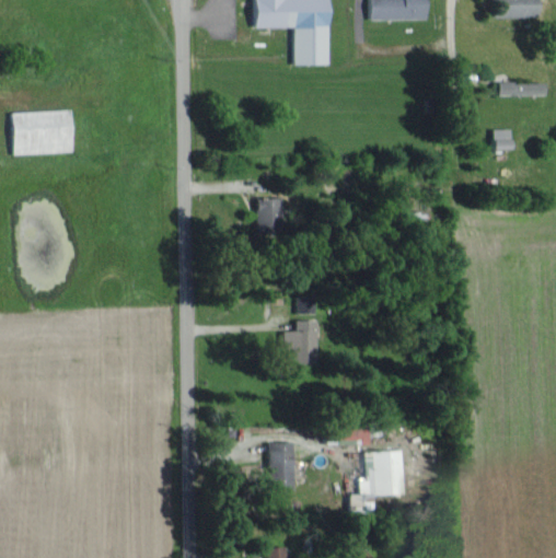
[(329,66),(328,0),(255,0),(255,28),(294,28),(294,66),(329,66)]
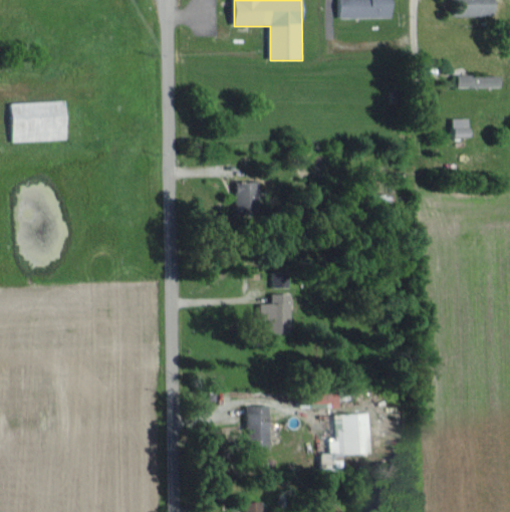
[(339,0),(340,19),(393,18),(392,0),(339,0)]
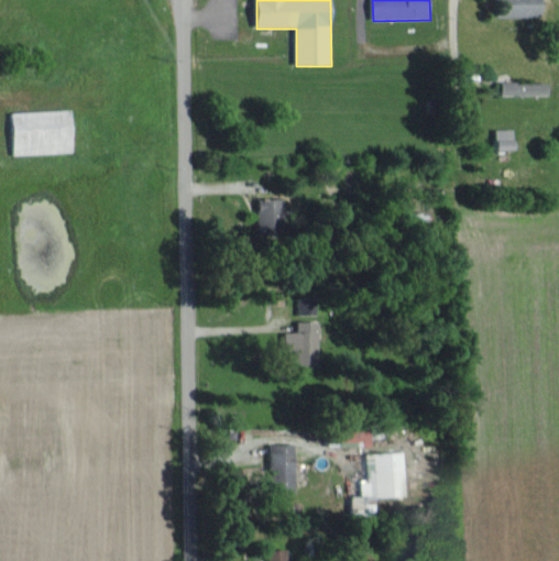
[(497,0),(499,19),(544,18),(543,0),(497,0)]
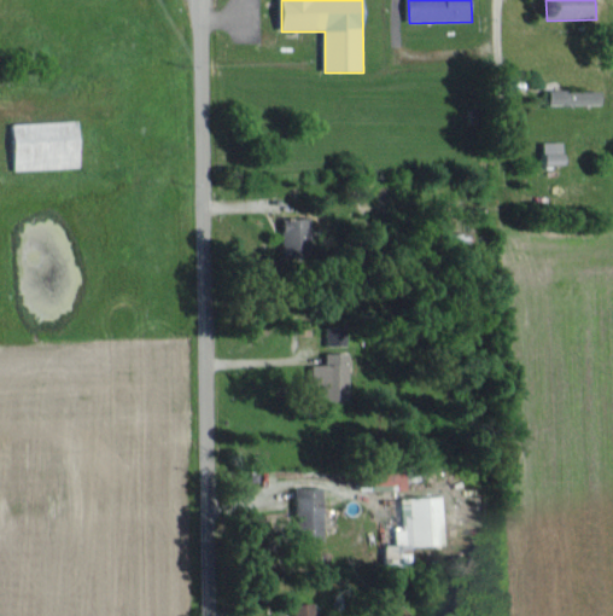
[(550,106),(570,106),(570,91),(550,92),(550,106)]
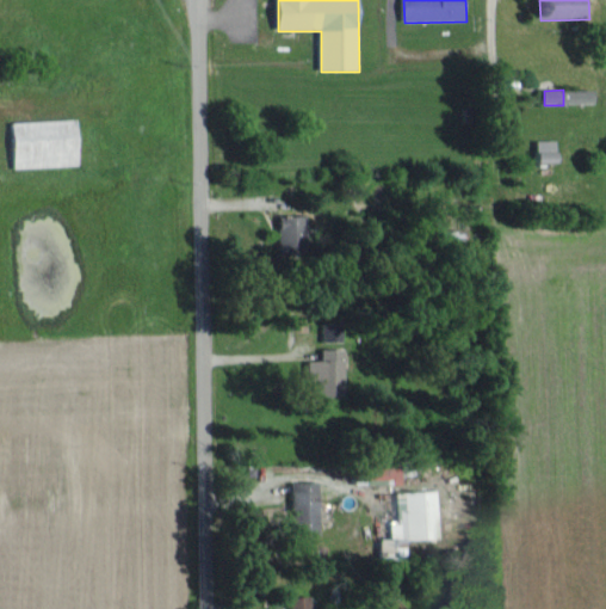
[(539,166),(558,165),(557,142),(538,142),(539,166)]
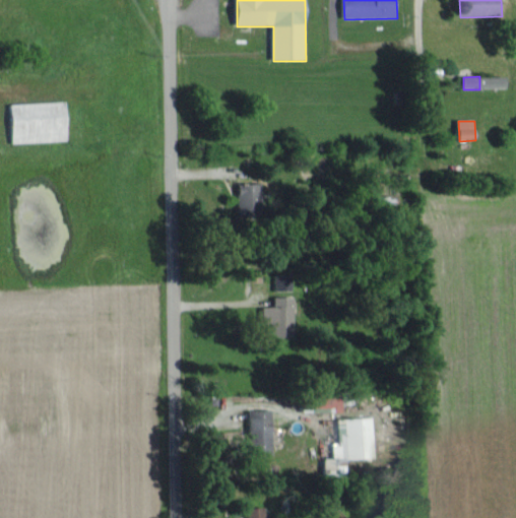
[(240,216),(267,215),(266,184),(239,185),(240,216)]
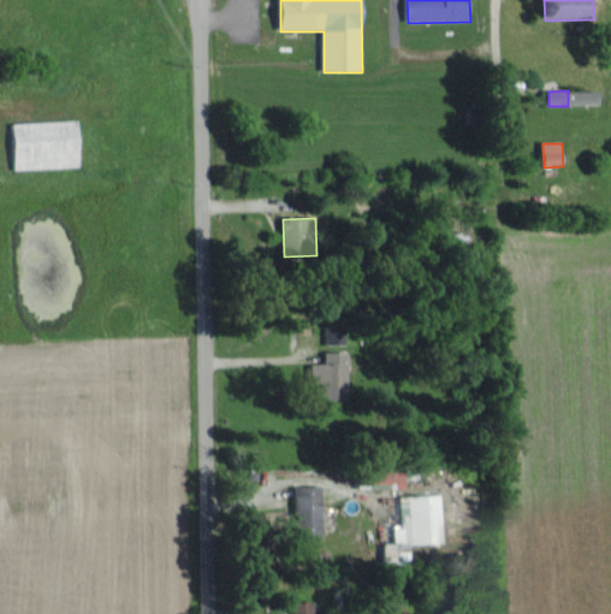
[(313,385),(322,385),(322,403),(349,403),(349,353),(326,354),(326,366),(312,366),(313,385)]
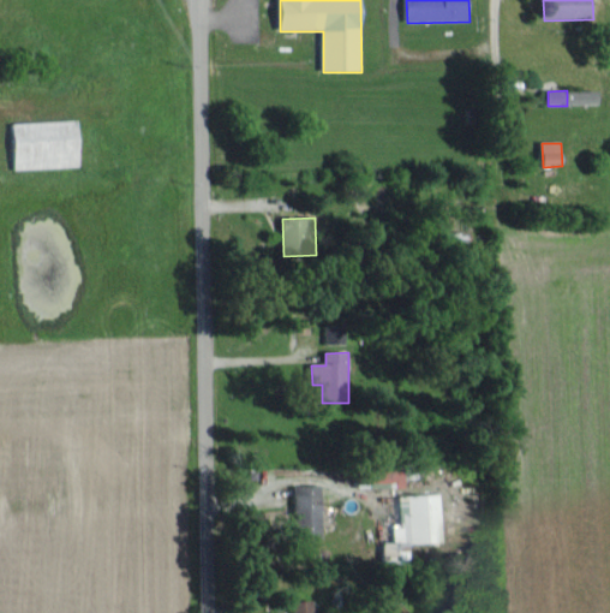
[(297,486),(295,540),(322,541),(324,487),(297,486)]
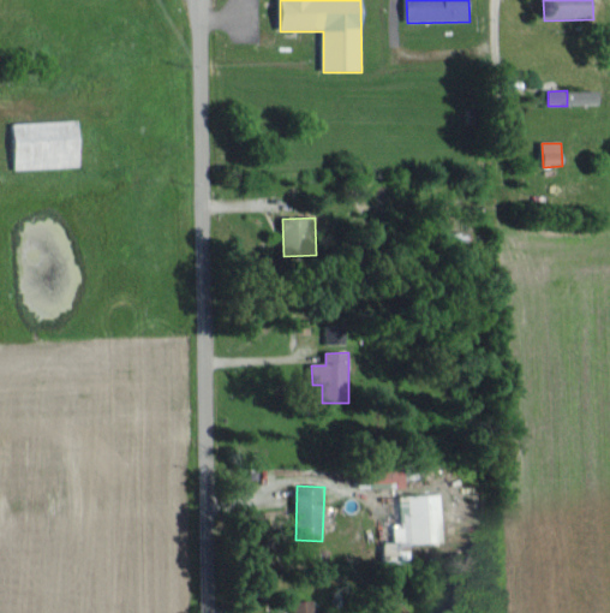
[(444,543),(442,497),(402,498),(404,529),(395,529),(396,545),(384,545),(386,567),(411,566),(410,546),(444,543)]
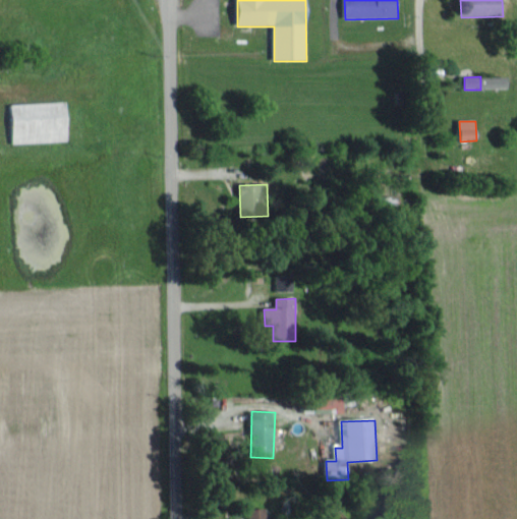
[(267,518),(267,508),(248,509),(248,518),(267,518)]
